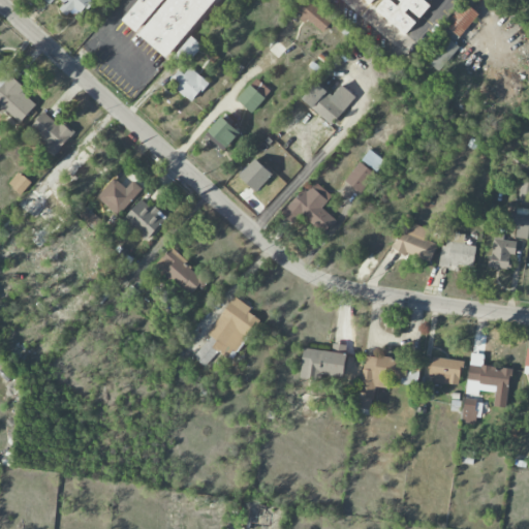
[(45,0),(50,4),(53,0),(60,0),(64,3),(59,9),(67,17),(74,7),(84,14),(94,2),(91,0),(45,0)]
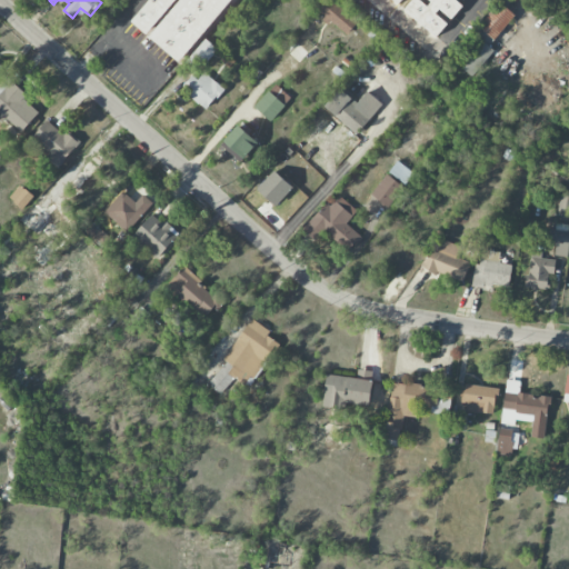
[(232,0),(149,0),(132,22),(149,36),(148,37),(180,63),(232,0)]
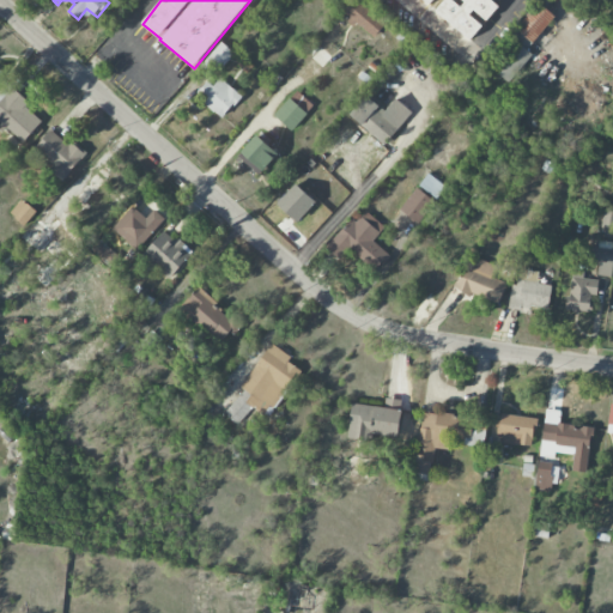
[(351,0),(340,13),(374,38),(386,23),(354,0),(351,0)]
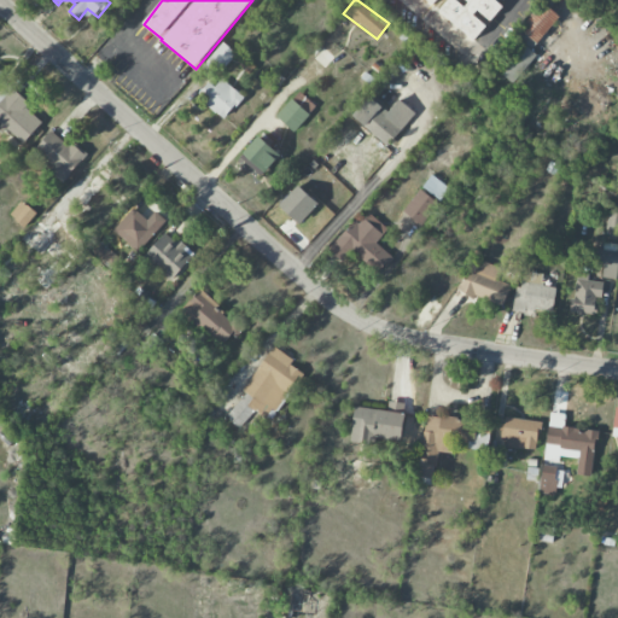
[(503,6),(495,0),(447,0),(438,12),(473,42),(489,24),(503,6)]
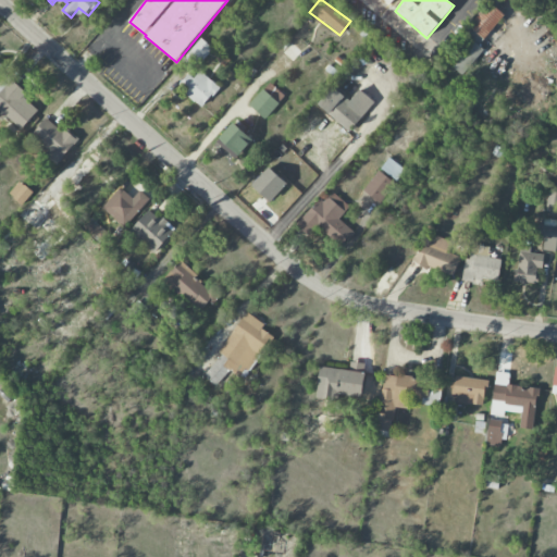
[(465,29),(479,44),(505,16),(491,2),(465,29)]
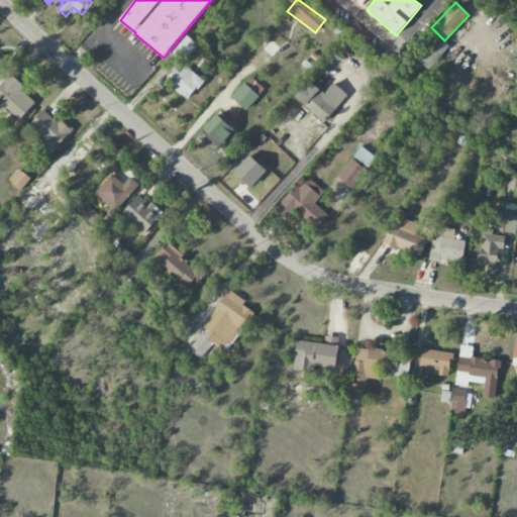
[(413,56),(428,70),(449,46),(434,33),(413,56)]
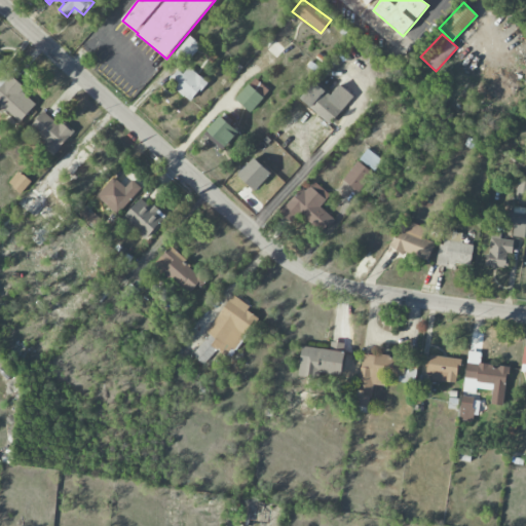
[(200,46),(190,36),(170,58),(180,68),(200,46)]
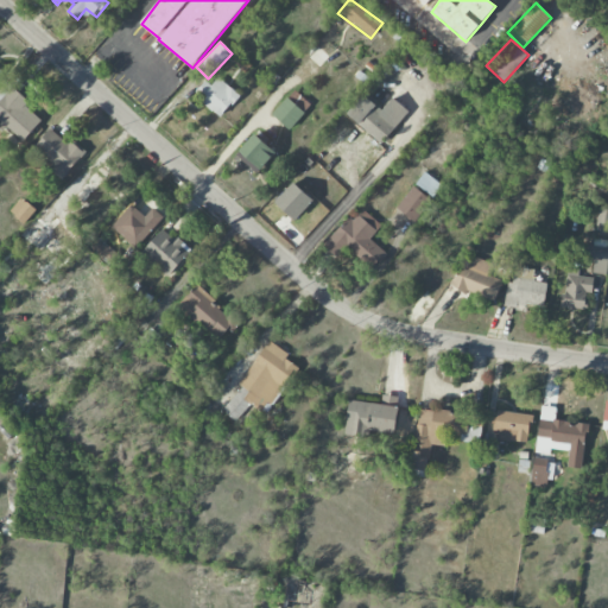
[(239,95),(214,74),(196,96),(221,118),(239,95)]
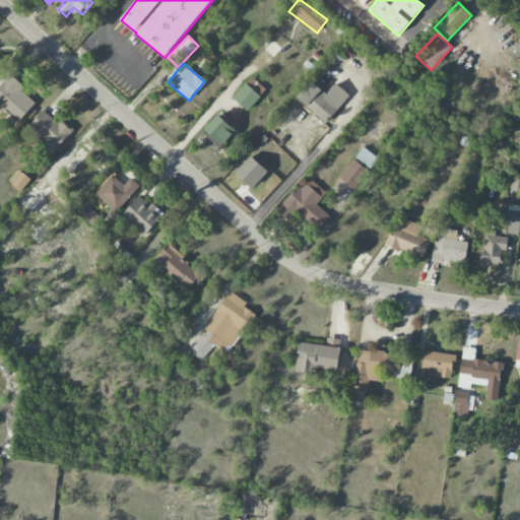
[(0,110),(2,112),(6,108),(19,121),(36,103),(21,90),(24,87),(9,73),(0,82),(0,110)]
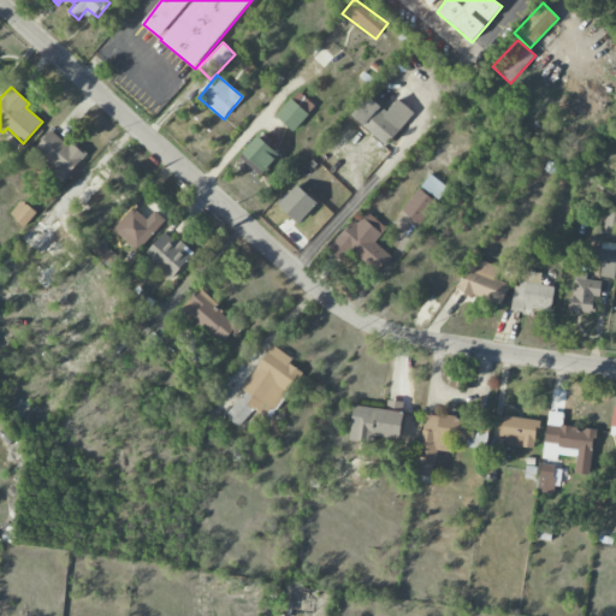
[(295,131),(314,105),(296,90),(277,118),(295,131)]
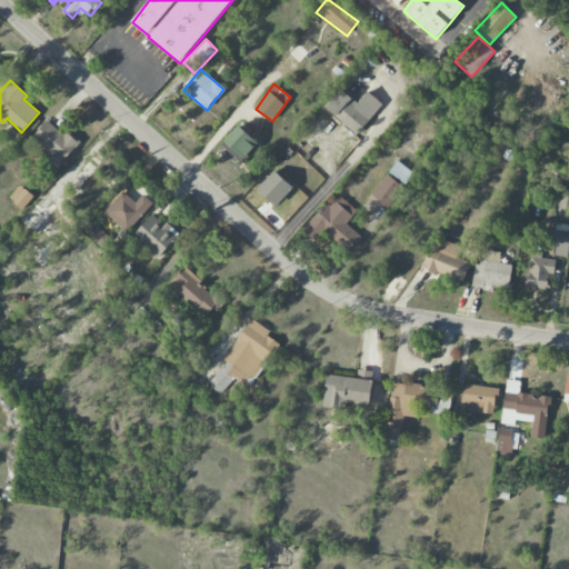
[(369,118),(349,103),(352,98),(339,88),(323,109),(358,133),(369,118)]
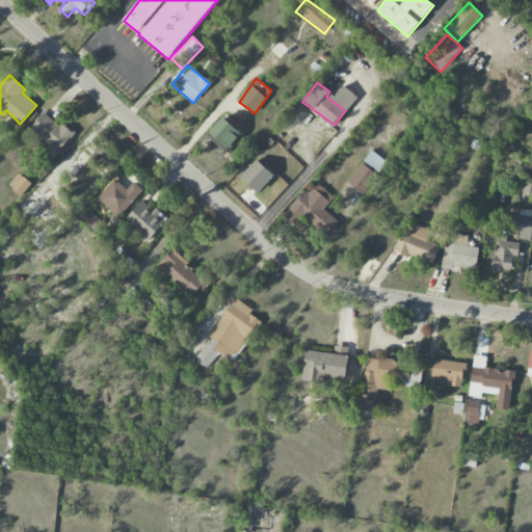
[(73,136),(45,111),(31,127),(49,142),(44,148),(54,157),(73,136)]
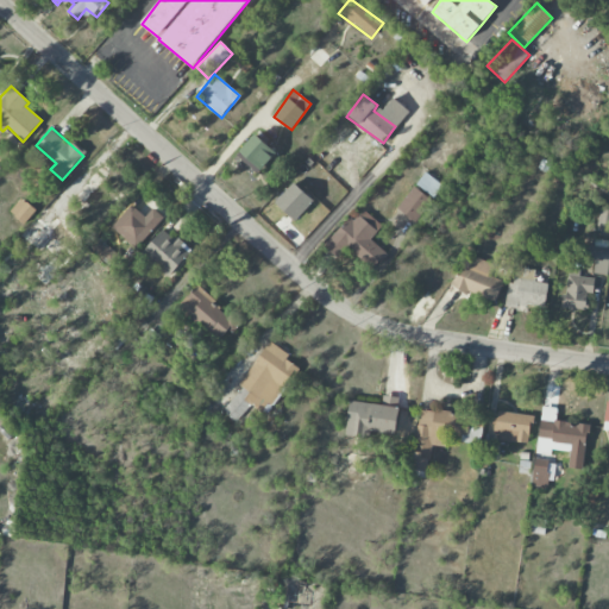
[(237,157),(259,174),(276,150),(252,135),(237,157)]
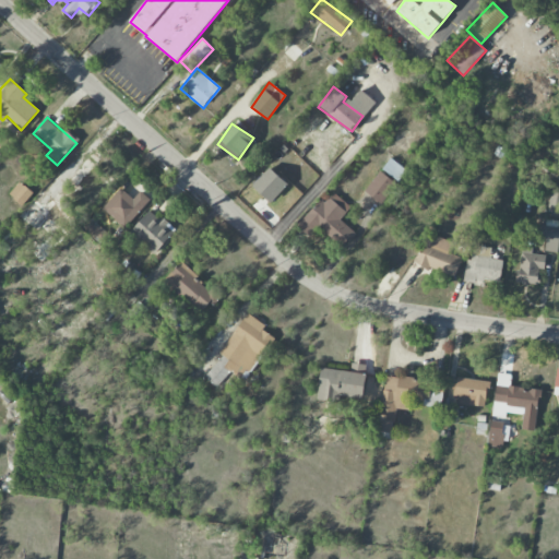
[(111,186),(84,159),(64,179),(78,191),(81,189),(95,203),(111,186)]
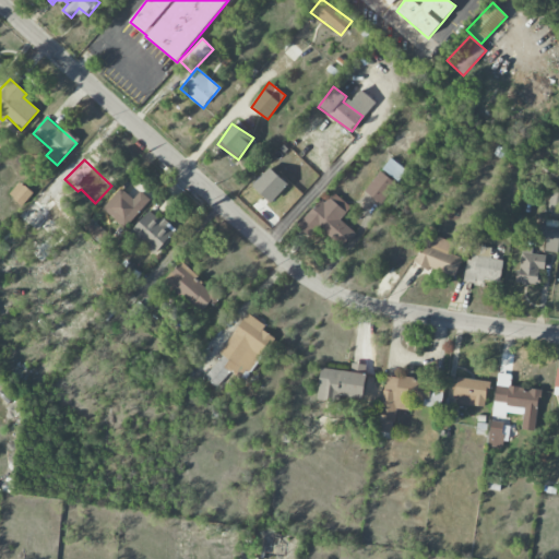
[(365,191),(380,203),(395,183),(380,171),(365,191)]
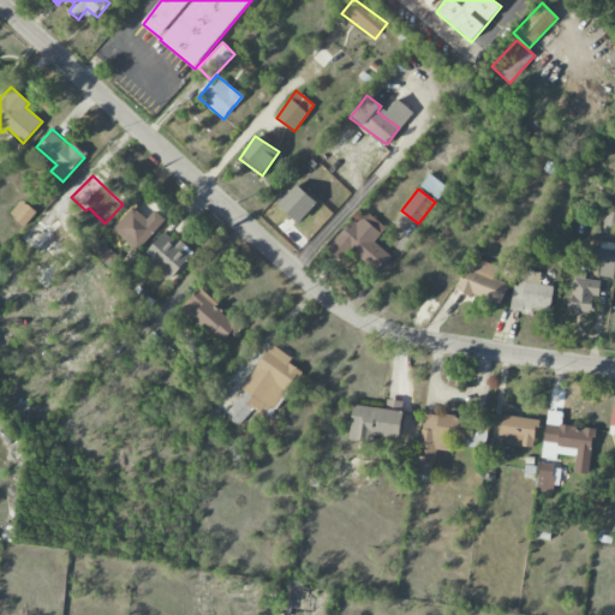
[(36,213),(22,199),(10,214),(24,226),(36,213)]
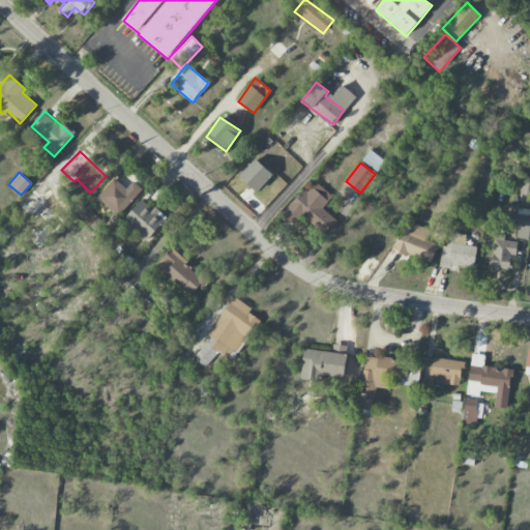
[(128,190),(115,178),(97,197),(118,215),(145,186),(138,180),(128,190)]
